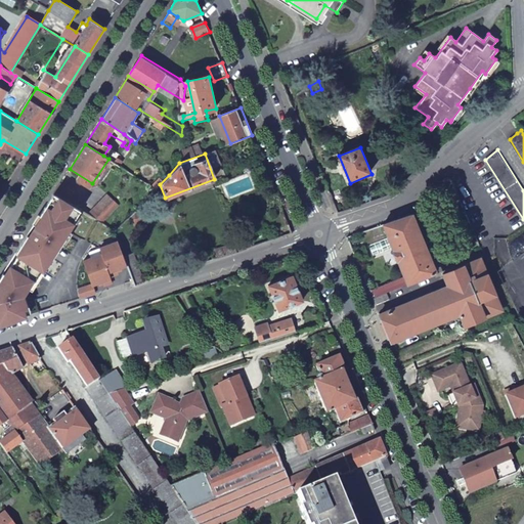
[(64,177),(60,183),(66,186),(70,181),(64,177)]
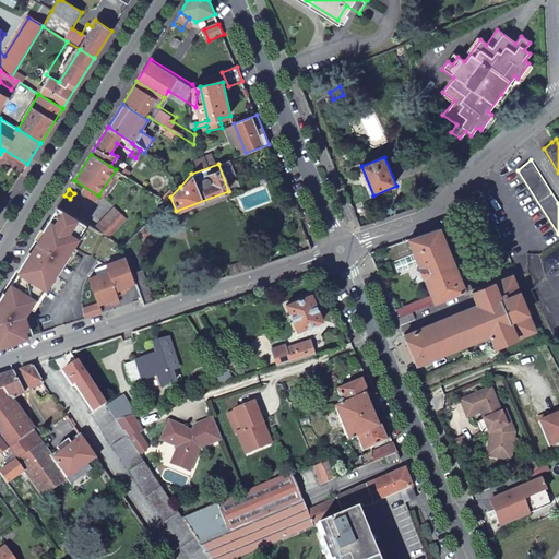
[(104,204),(95,198),(94,201),(83,195),(82,198),(100,210),(104,204)]
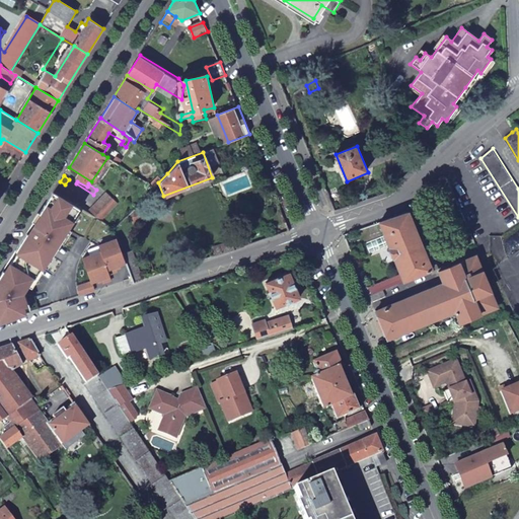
[(80,209),(53,192),(35,220),(41,224),(38,230),(31,226),(0,276),(0,278),(3,280),(1,286),(0,292),(0,295),(0,321),(23,315),(21,308),(25,306),(21,294),(20,290),(23,284),(26,287),(29,288),(80,209)]
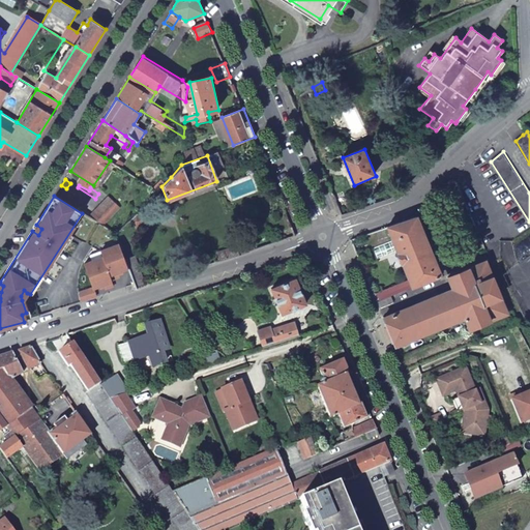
[(136,215),(128,223),(137,229),(143,223),(136,215)]
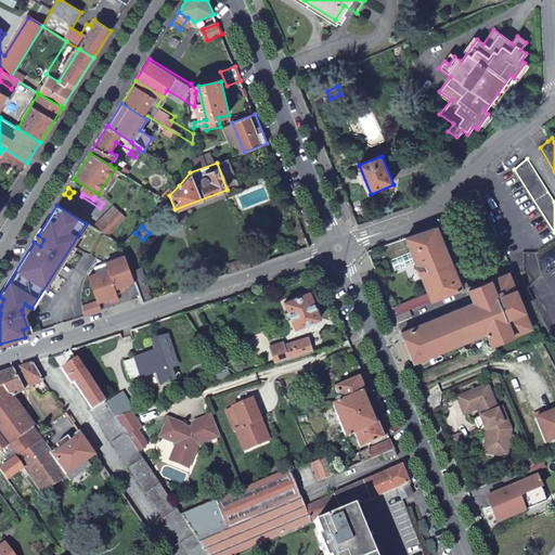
[(435,226),(405,236),(430,300),(460,288),(435,226)]
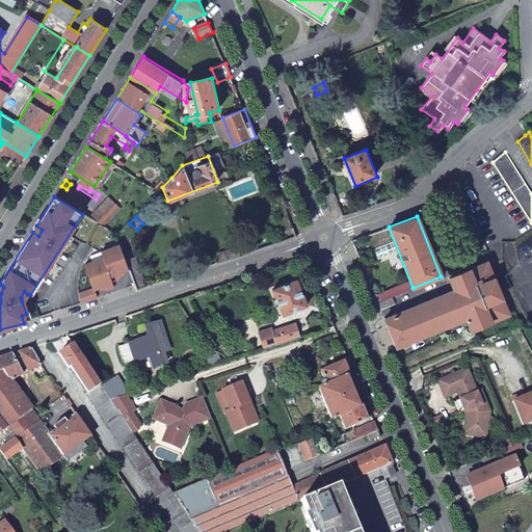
[(42,230),(36,225),(32,232),(38,236),(42,230)]
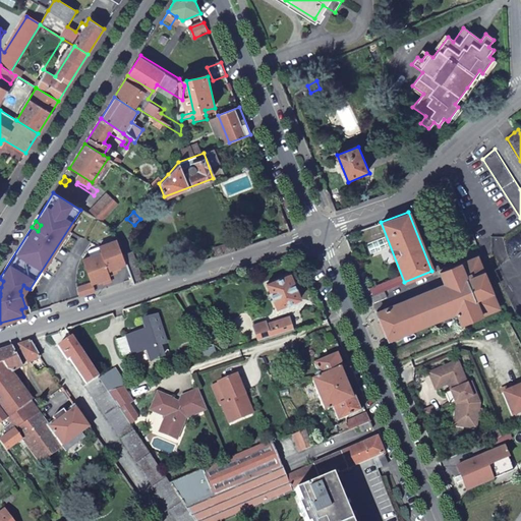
[(100,248),(102,253),(110,276),(118,273),(117,271),(116,269),(120,268),(127,265),(124,255),(123,253),(119,241),(100,248)]
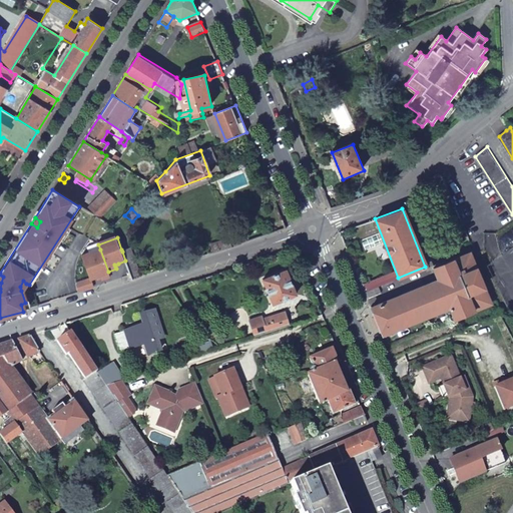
[(141,277),(131,248),(126,249),(122,251),(125,261),(132,280),(141,277)]
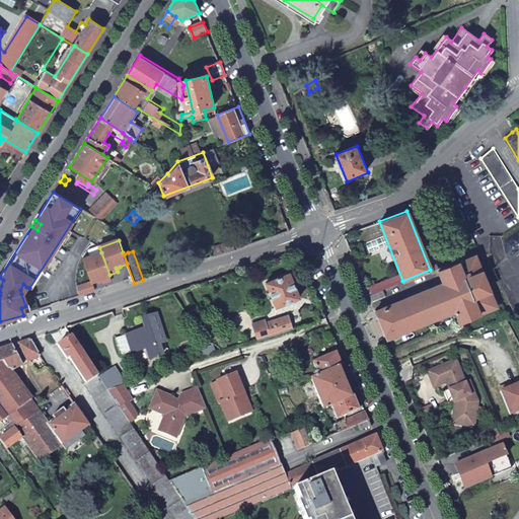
[(101,252),(83,260),(91,283),(98,281),(102,280),(103,282),(103,284),(112,281),(109,275),(101,252)]
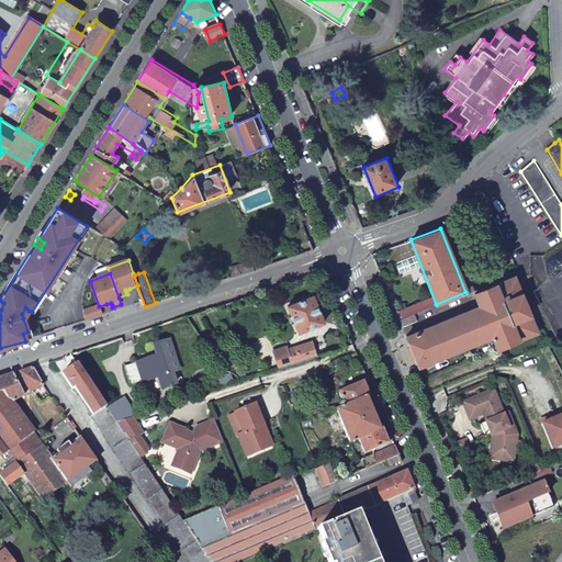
[(210,278),(212,284),(220,282),(217,276),(210,278)]
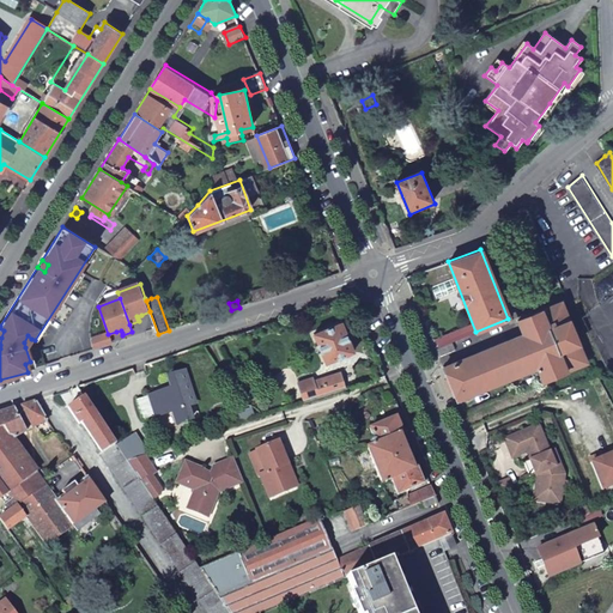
[(522,333),(442,368),(457,401),(538,369),(542,381),(587,363),(562,302),(517,321),(522,333)]
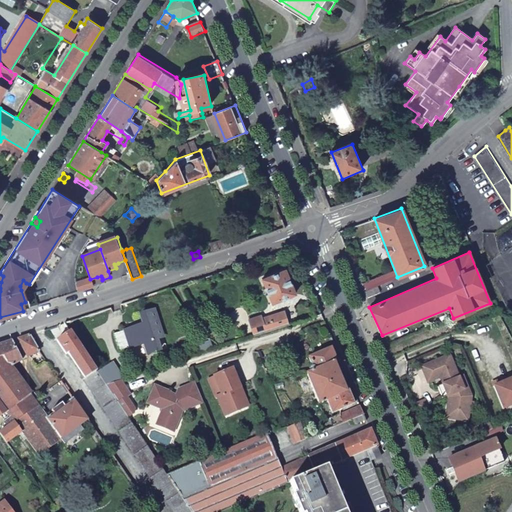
[(294,294),(285,270),(262,280),(271,303),(294,294)]
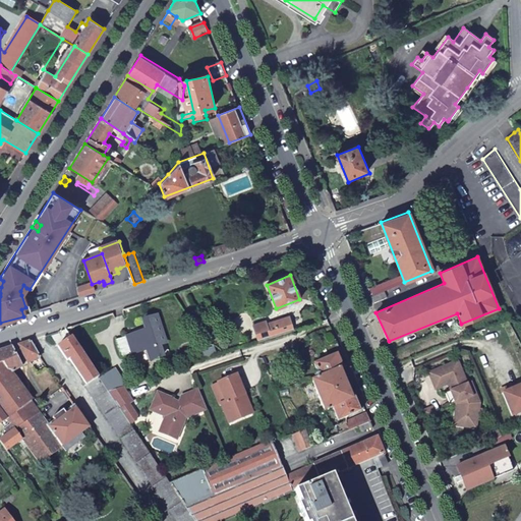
[(78,293),(78,297),(79,298),(96,293),(92,284),(77,290),(78,293)]
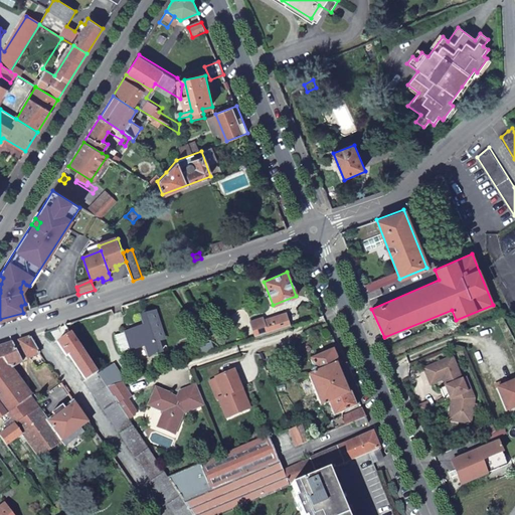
[(378,287),(365,292),(367,298),(381,293),(378,287)]
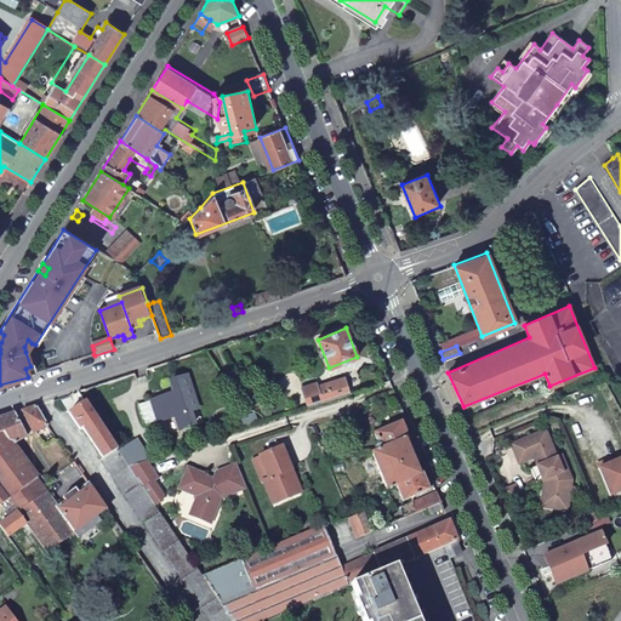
[(188,412),(195,410),(186,377),(169,382),(172,396),(136,406),(142,427),(172,417),(176,429),(192,426),(188,412)]
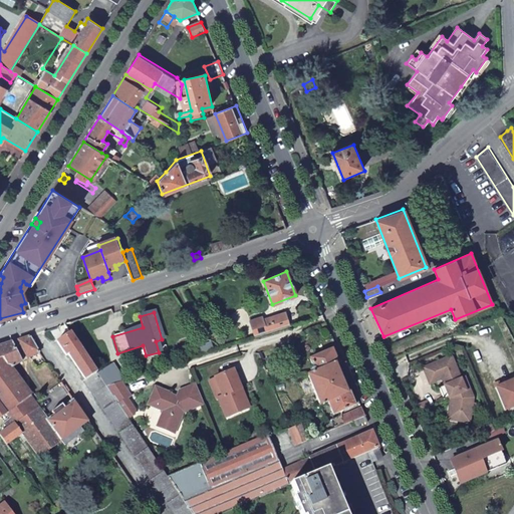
[(262,321),(266,333),(280,328),(288,326),(283,314),(262,321)]
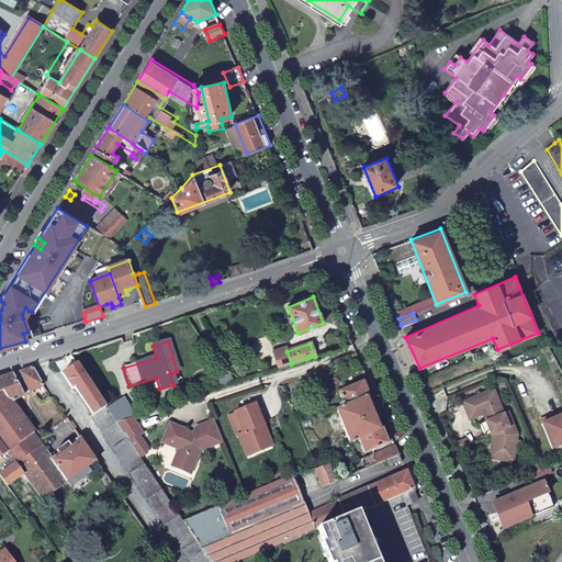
[(105,407),(77,364),(62,374),(72,390),(76,388),(94,416),(105,407)]
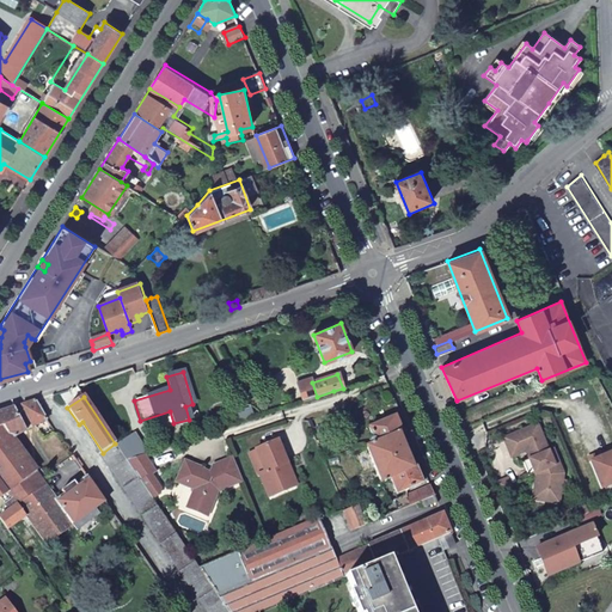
[(50,420),(36,401),(23,404),(38,427),(44,422),(50,420)]
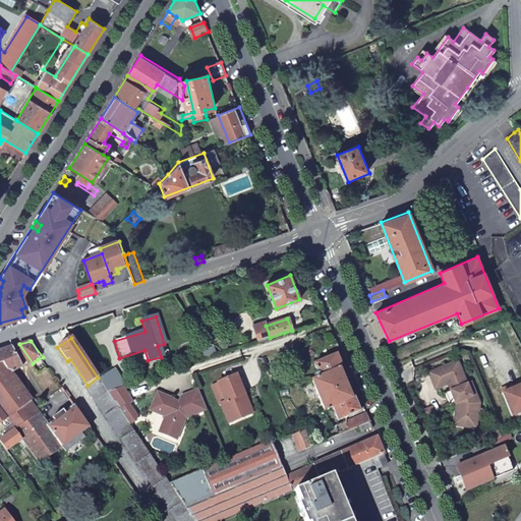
[(337,344),(319,351),(323,361),(337,356),(341,354),(337,344)]
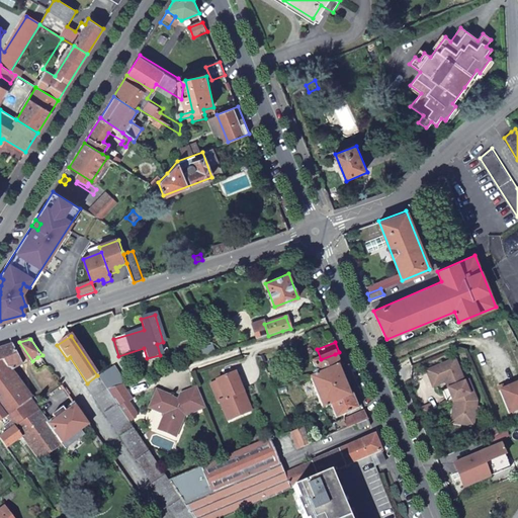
[(40,460),(90,424),(77,405),(50,424),(10,370),(21,366),(12,345),(0,348),(0,405),(23,437),(40,460)]
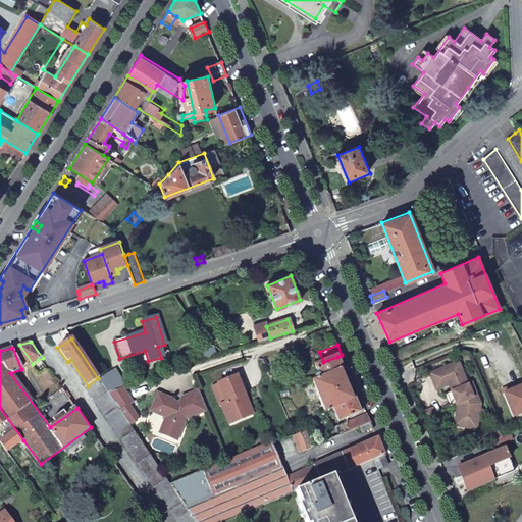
[(202,361),(214,357),(212,350),(200,354),(202,361)]
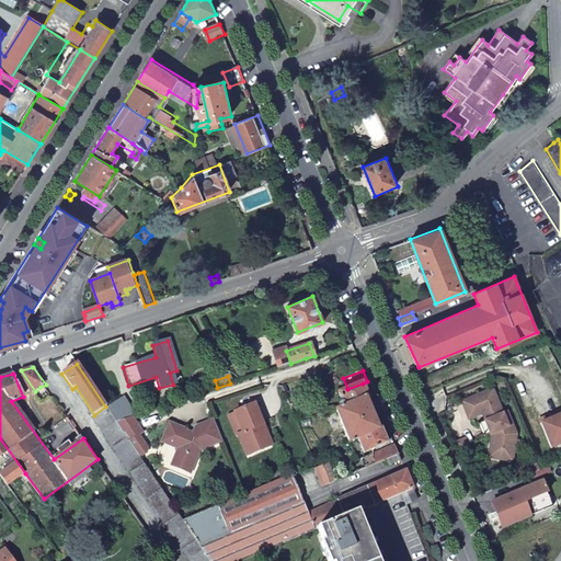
[(369,399),(363,384),(347,389),(338,393),(341,403),(340,404),(339,407),(339,409),(334,411),(347,444),(353,441),(354,443),(355,443),(356,444),(359,444),(363,454),(387,444),(381,427),(378,430),(366,400),(369,399)]
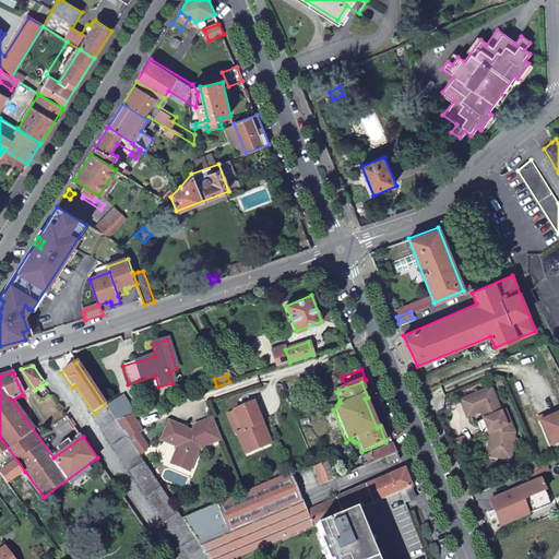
[(490,388),(460,401),(467,417),(480,412),(484,419),(489,432),(490,435),(488,448),(511,451),(514,451),(516,440),(513,439),(514,432),(510,423),(506,425),(501,413),(496,400),(490,388)]
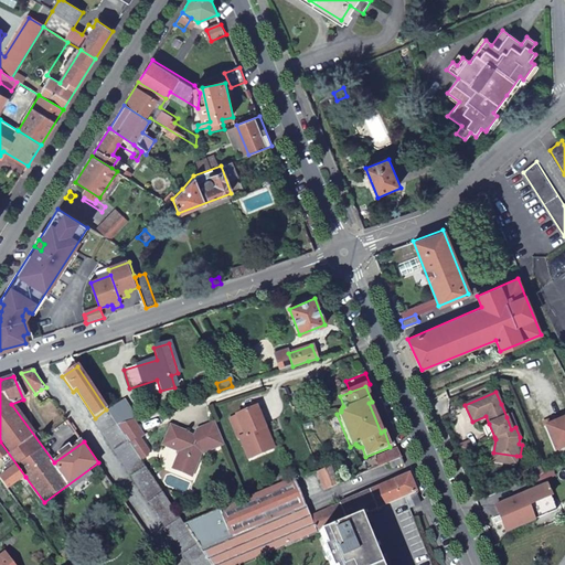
[(116,424),(134,418),(121,401),(107,412),(116,424)]
